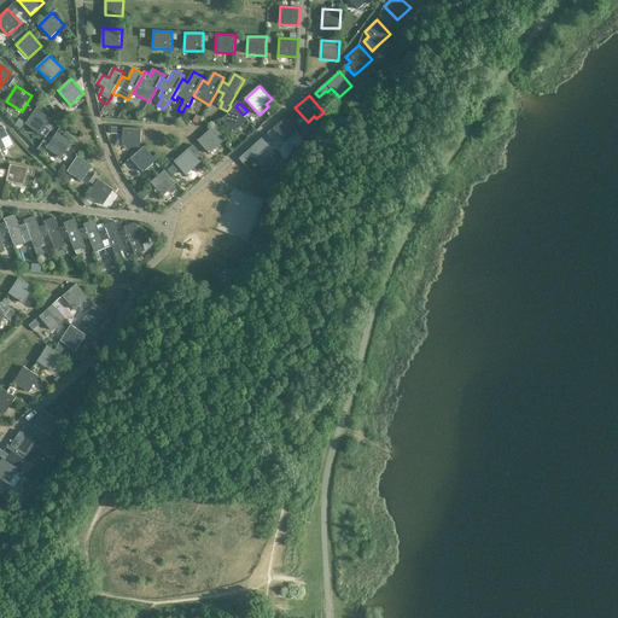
[(248,121),(243,115),(235,106),(222,120),(234,133),(248,121)]
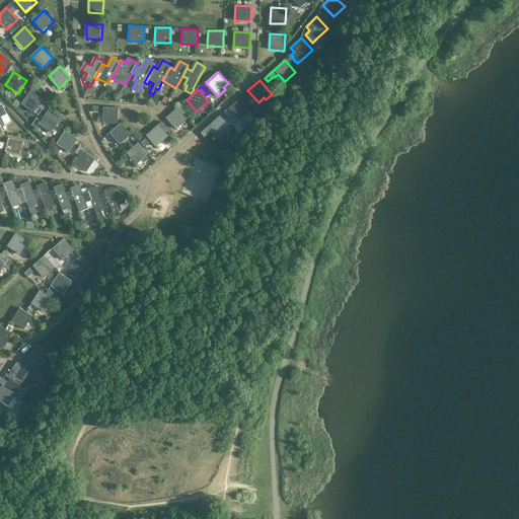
[(35,112),(44,99),(30,91),(22,103),(35,112)]
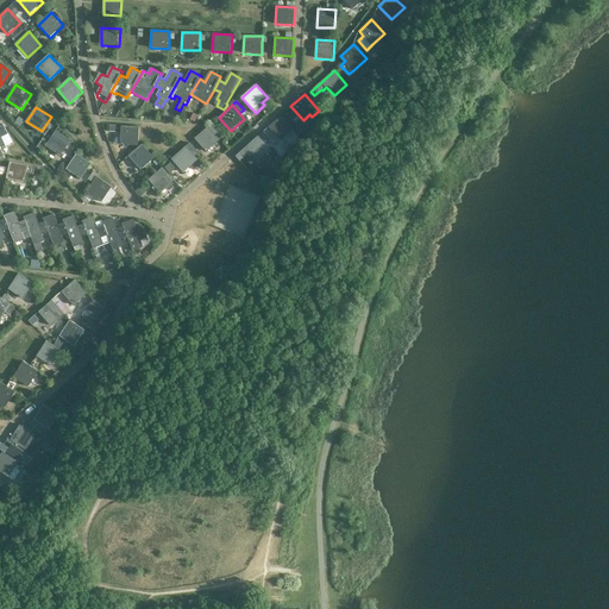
[(281,114),(268,126),(280,139),(293,127),(281,114)]
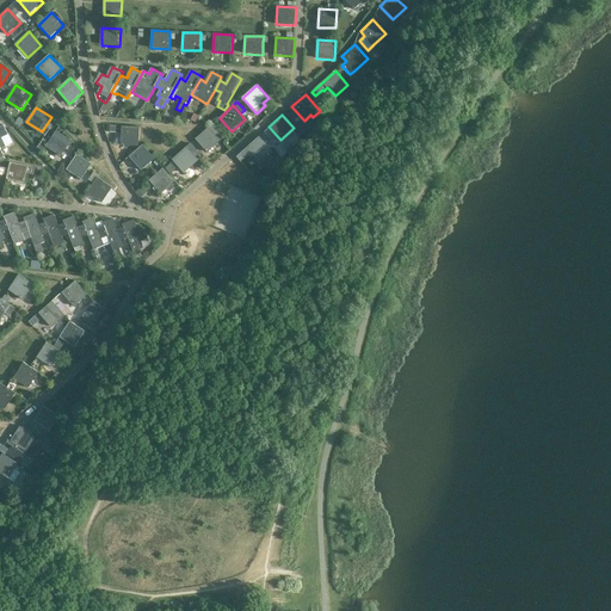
[(0,146),(6,143),(7,146),(13,142),(5,124),(0,125),(0,146)]
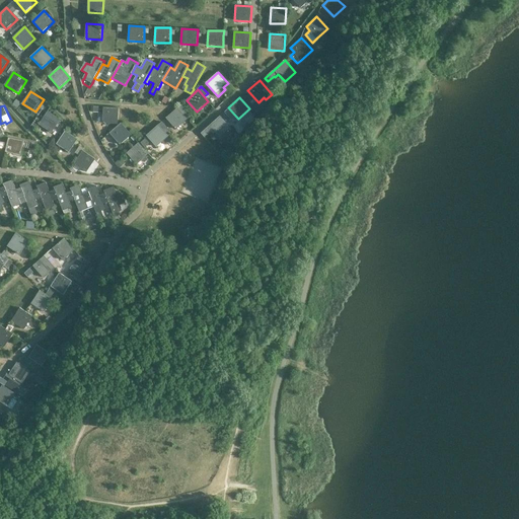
[(103,107),(102,123),(118,124),(119,108),(103,107)]
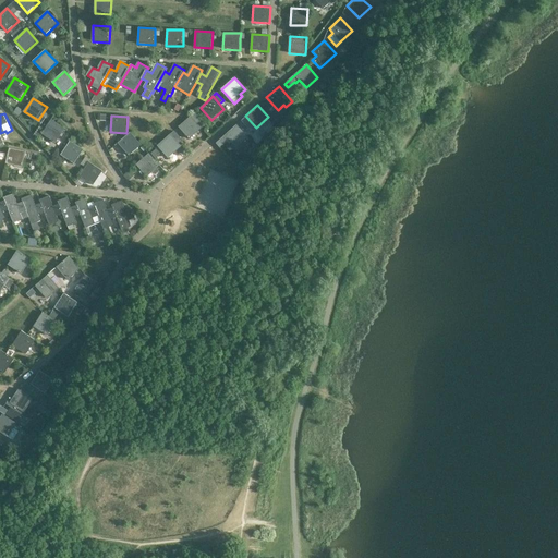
[(192,116),(179,126),(190,138),(203,128),(196,121),(192,116)]
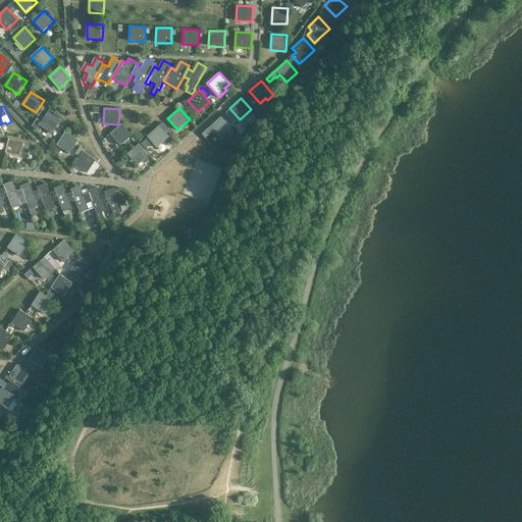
[(53,134),(61,120),(48,112),(40,125),(53,134)]
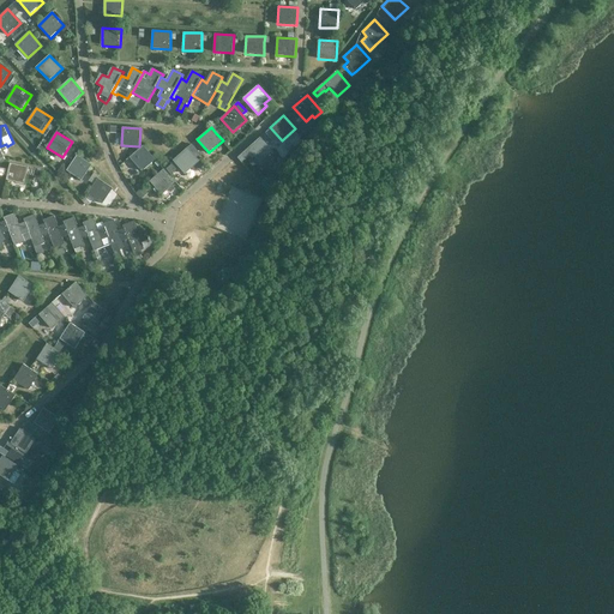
[(260,137),(238,158),(242,163),(251,156),(253,158),(254,157),(259,163),(272,150),(260,137)]
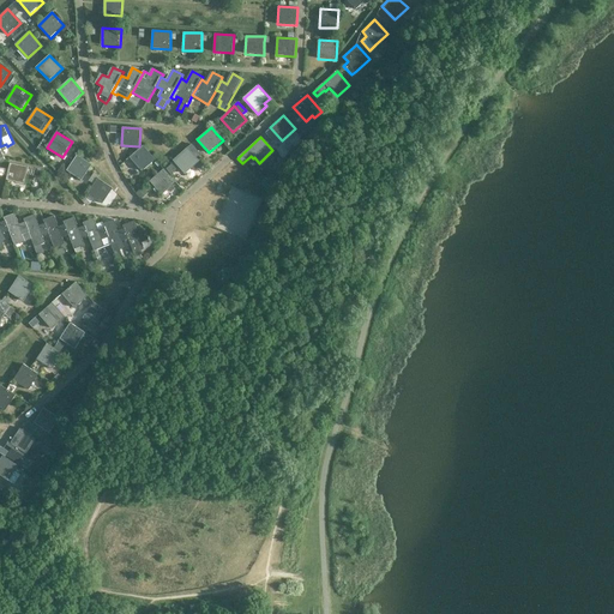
[(138,176),(143,172),(156,160),(144,145),(124,162),(127,167),(128,166),(138,176)]
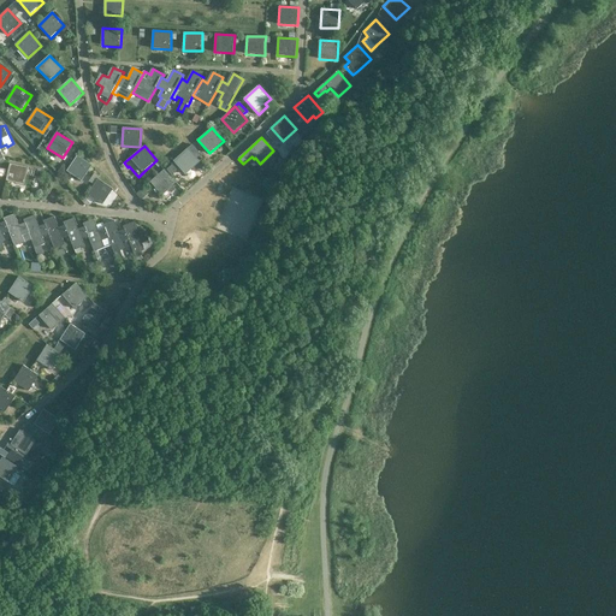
[(188,148),(175,161),(185,175),(193,169),(195,171),(202,165),(200,161),(188,148)]
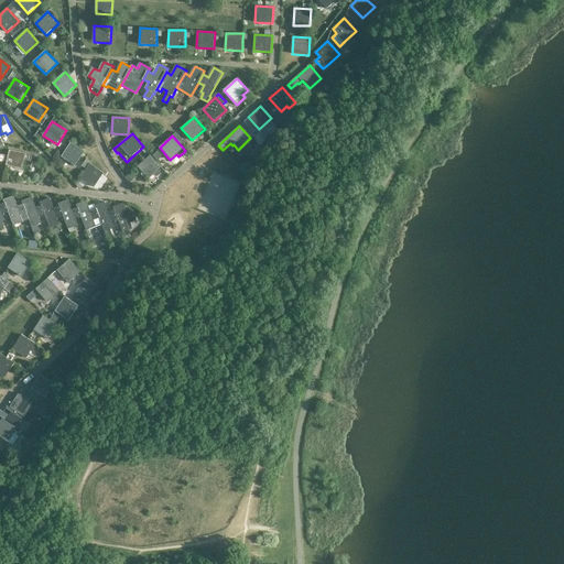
[(76,165),(79,161),(85,151),(71,142),(62,156),(76,165)]
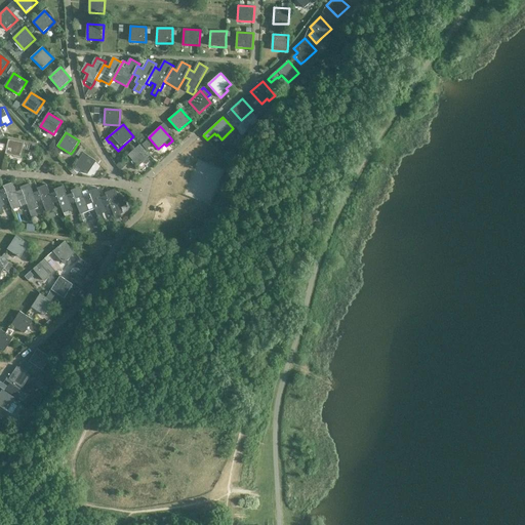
[(3,144),(2,150),(5,150),(4,154),(21,158),(24,143),(8,138),(6,145),(3,144)]
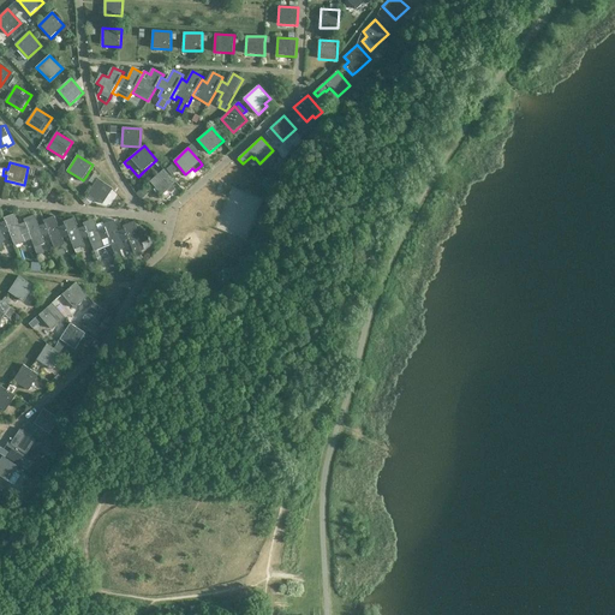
[(172,165),(166,169),(171,174),(177,169),(172,165)]
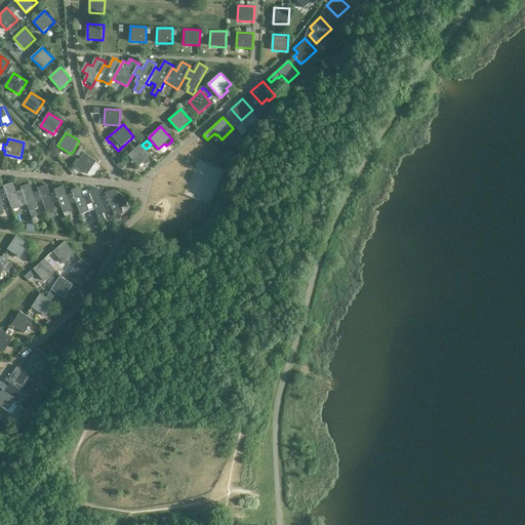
[(140,144),(128,155),(138,166),(143,162),(146,164),(149,161),(147,159),(151,155),(140,144)]
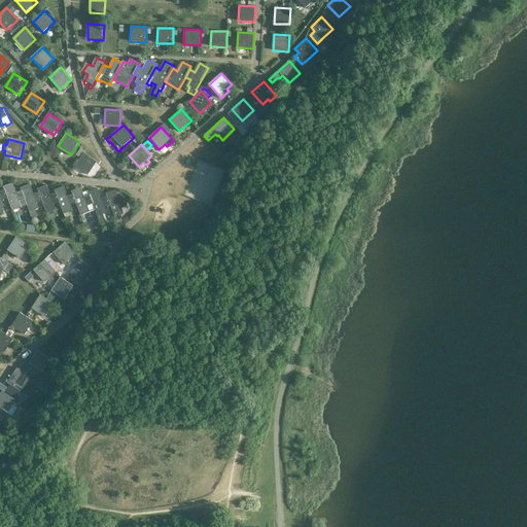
[(84,153),(75,166),(89,175),(98,162),(84,153)]
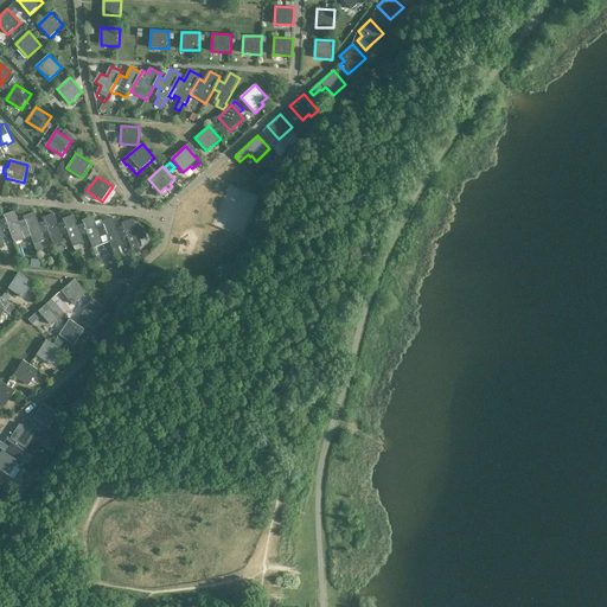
[(144,183),(141,185),(134,191),(139,197),(146,191),(145,189),(147,186),(144,183)]
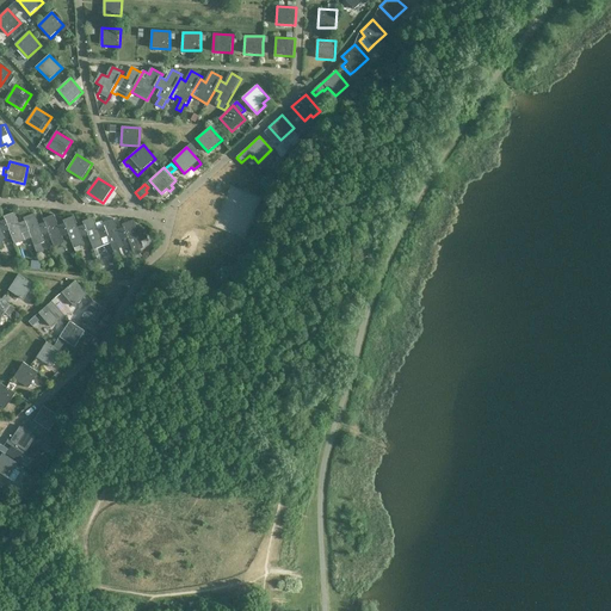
[(4,216),(6,220),(10,229),(16,244),(31,238),(25,221),(19,223),(16,211),(4,216)]
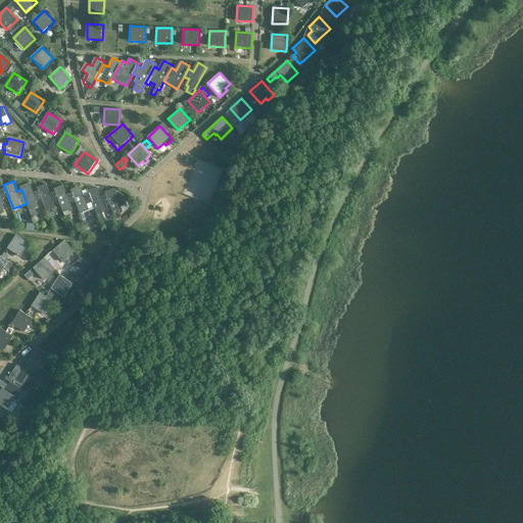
[(30,182),(20,186),(21,189),(27,203),(30,209),(33,217),(38,215),(36,207),(39,206),(37,200),(42,198),(39,190),(34,192),(30,182)]
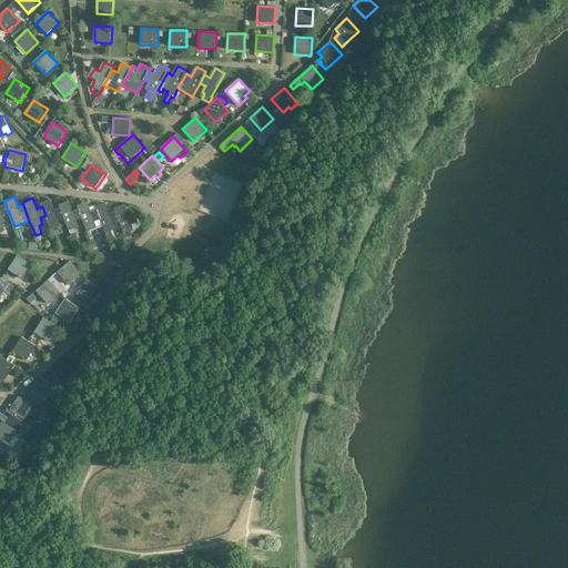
[(51,199),(41,203),(42,206),(46,215),(51,229),(54,236),(60,234),(58,226),(61,225),(58,219),(63,216),(60,208),(54,210),(51,199)]
